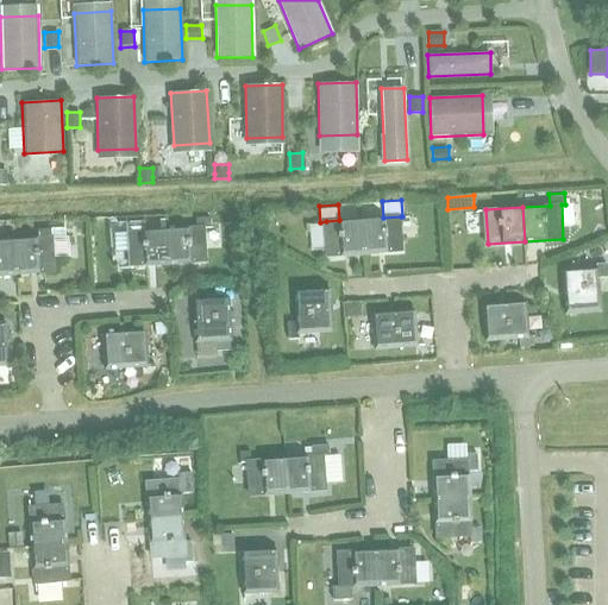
[(167,228),(169,262),(208,259),(205,226),(212,226),(211,215),(198,216),(198,226),(167,228)]
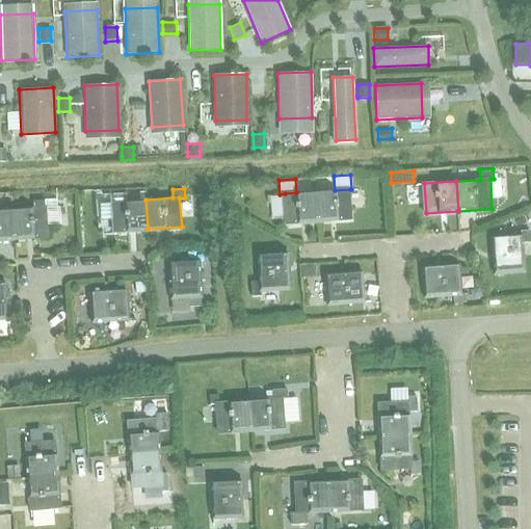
[(335,190),(317,191),(319,220),(352,218),(350,189),(335,190)]
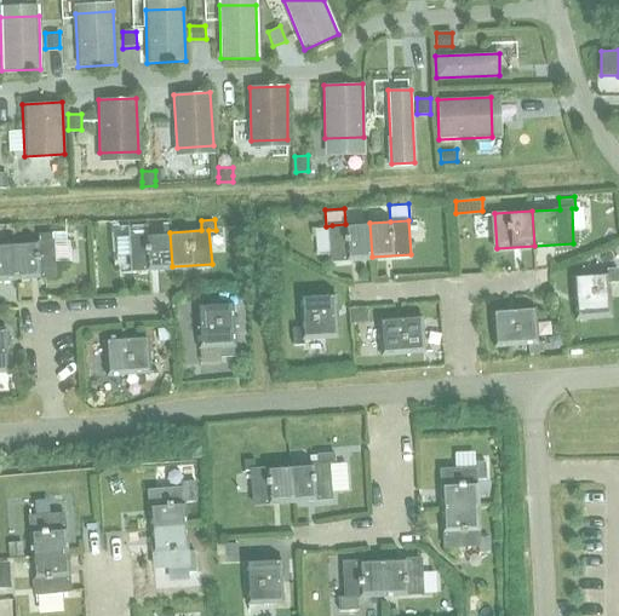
[(372,257),(370,223),(345,224),(332,225),(334,259),(372,257)]
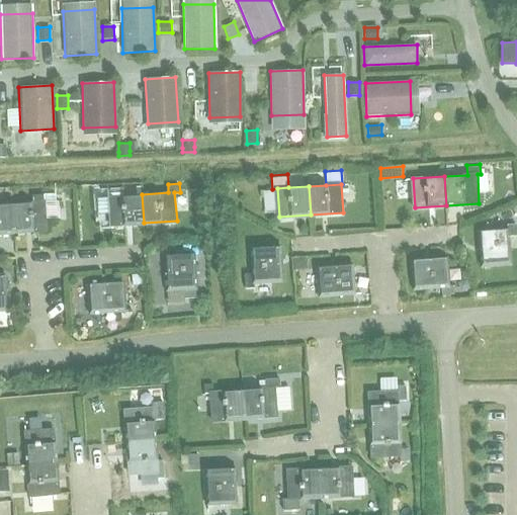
[(109,188),(110,196),(111,225),(144,223),(142,194),(121,195),(120,188),(109,188)]
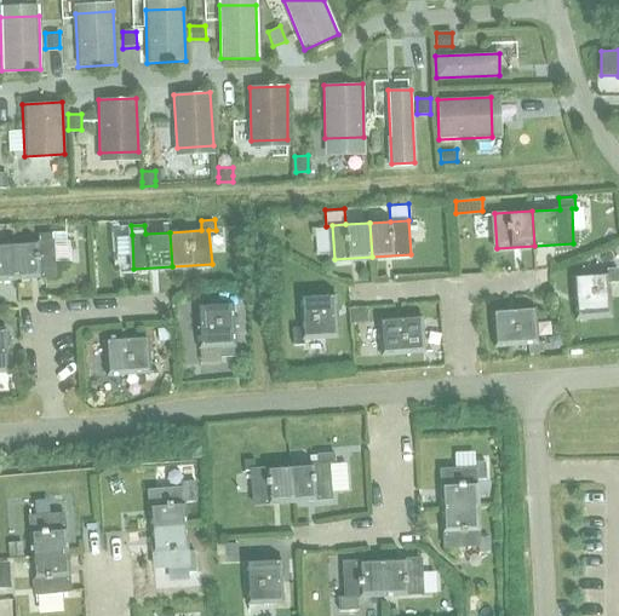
[(57,275),(56,240),(55,231),(40,232),(40,241),(17,242),(18,277),(57,275)]
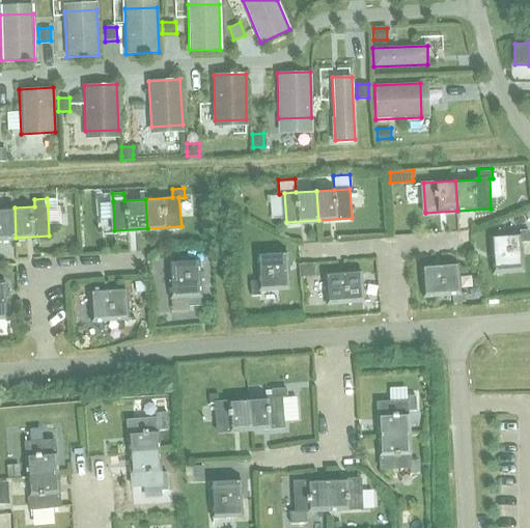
[(0,238),(16,238),(15,207),(0,209),(0,238)]
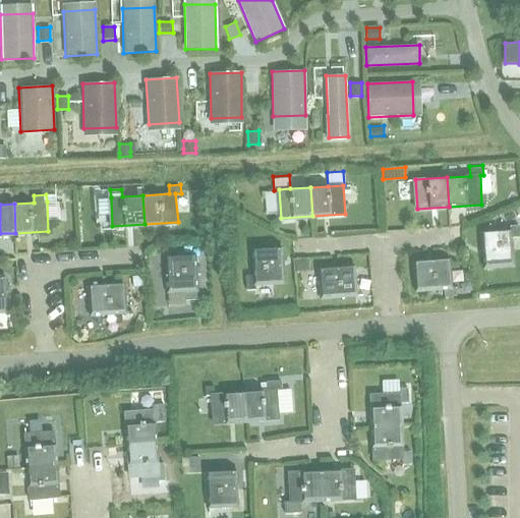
[(510,232),(482,234),(485,267),(515,265),(513,236),(519,235),(518,223),(509,224),(510,232)]
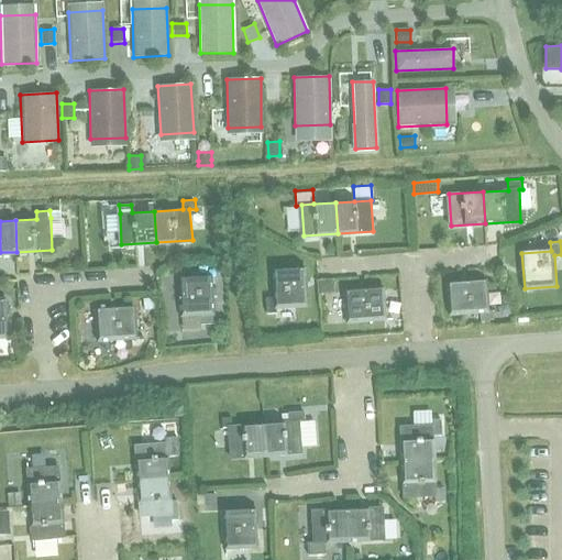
[(276,295),(265,296),(266,311),(277,310),(276,306),(308,304),(306,275),(306,268),(305,268),(274,271),(276,295)]
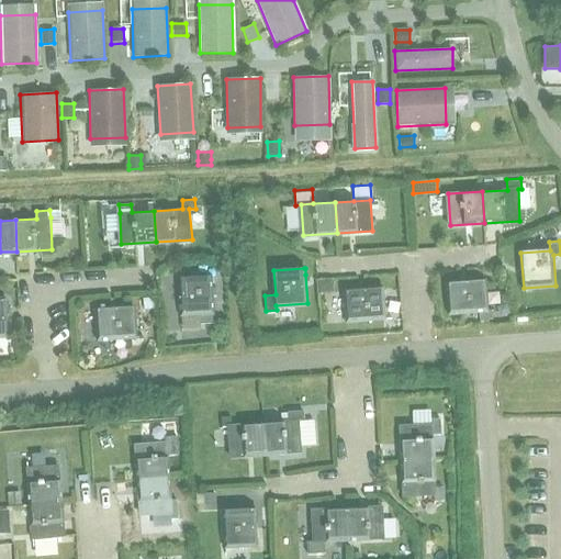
[(211,274),(180,275),(181,312),(200,312),(201,323),(212,322),(211,274)]
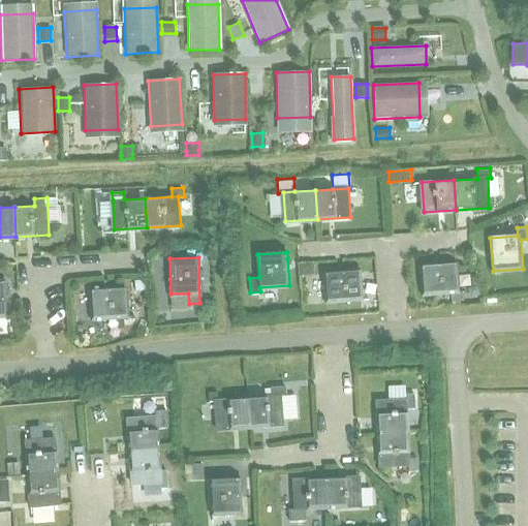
[(451,294),(459,292),(459,289),(457,263),(424,266),(426,295),(451,294)]
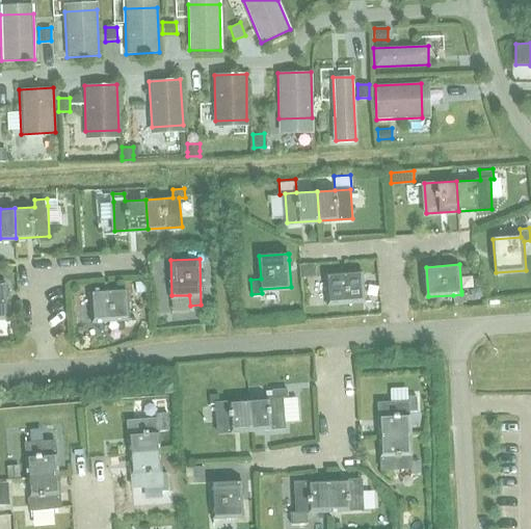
[(314,265),(301,266),(301,276),(315,275),(314,265)]
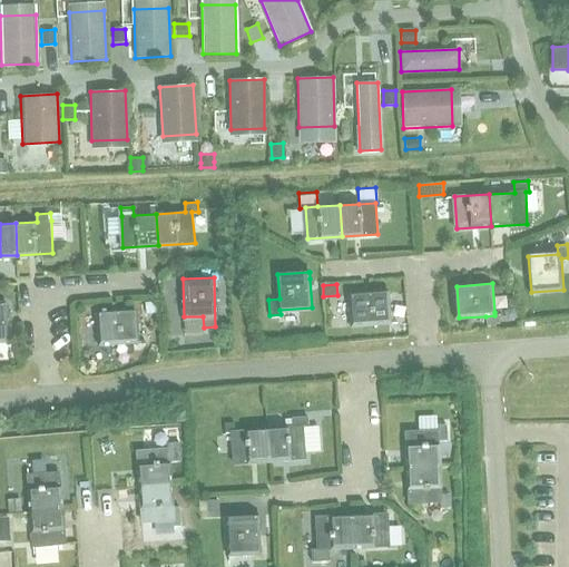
[(354,325),(390,323),(388,291),(352,293),(354,325)]
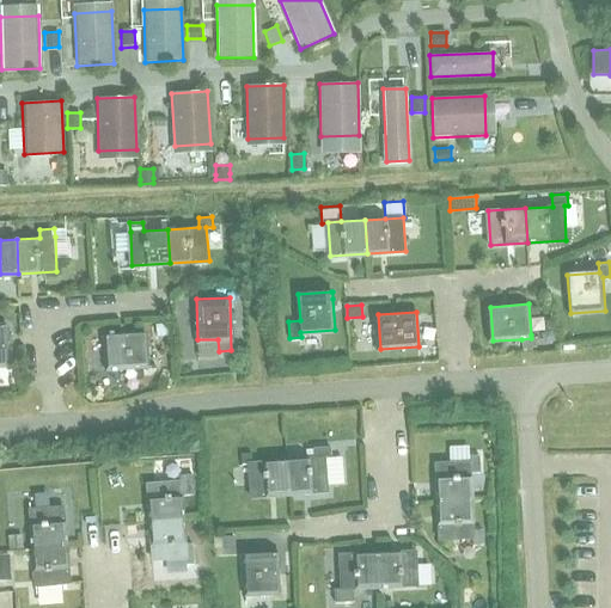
[(170,321),(157,323),(157,335),(170,335),(170,321)]
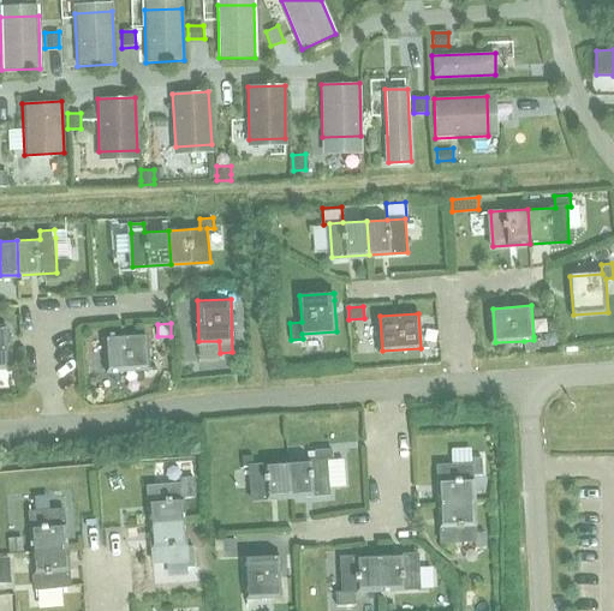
[(534,340),(524,341),(525,347),(538,347),(538,336),(534,336),(534,340)]
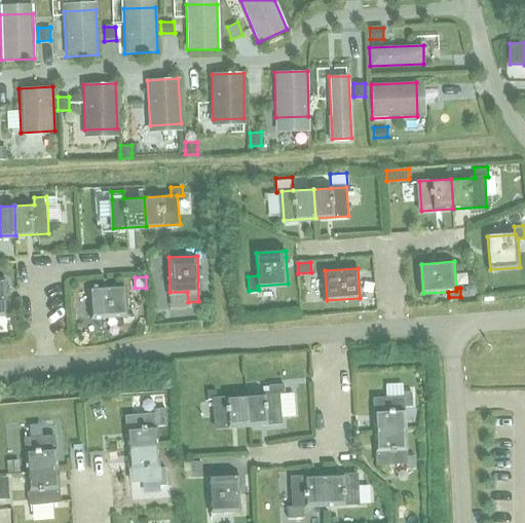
[(124,291),(91,293),(92,316),(116,315),(116,325),(122,325),(122,315),(125,315),(124,291)]
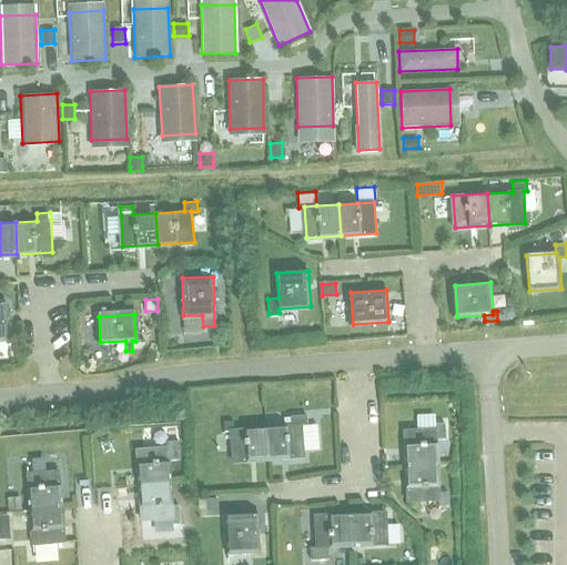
[(284,424),(265,425),(269,458),(303,455),(301,422),(307,422),(306,413),(284,415),(284,424)]
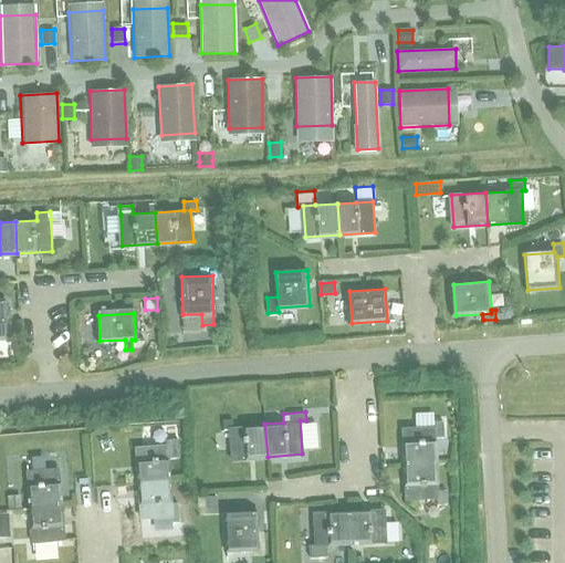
[(231,419),(220,420),(221,429),(229,429),(232,459),(268,457),(264,424),(231,426),(231,419)]
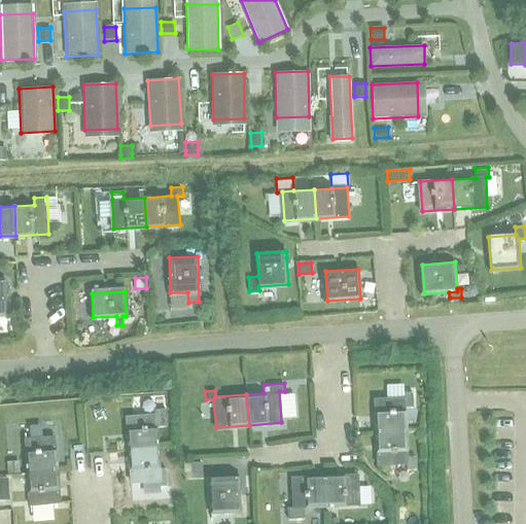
[(378,431),(407,430),(407,408),(415,407),(414,392),(406,392),(406,398),(377,399),(378,431)]
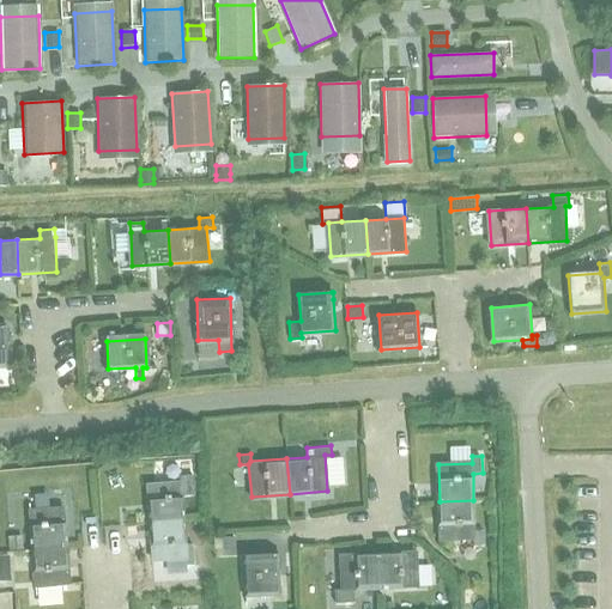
[(149,483),(152,522),(187,519),(185,495),(195,494),(194,474),(180,475),(181,481),(149,483)]
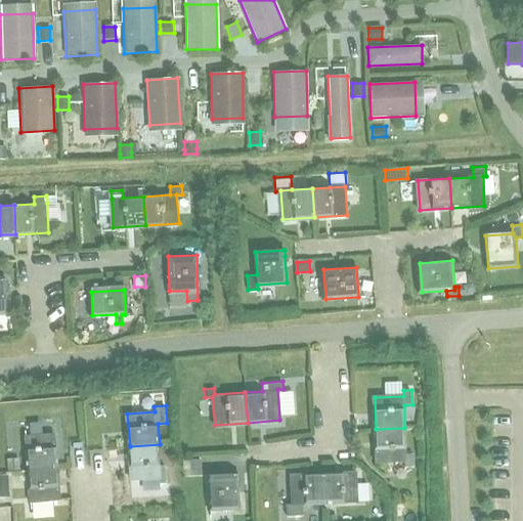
[(404,428),(376,429),(378,463),(404,462),(404,466),(413,466),(413,452),(405,452),(404,428)]
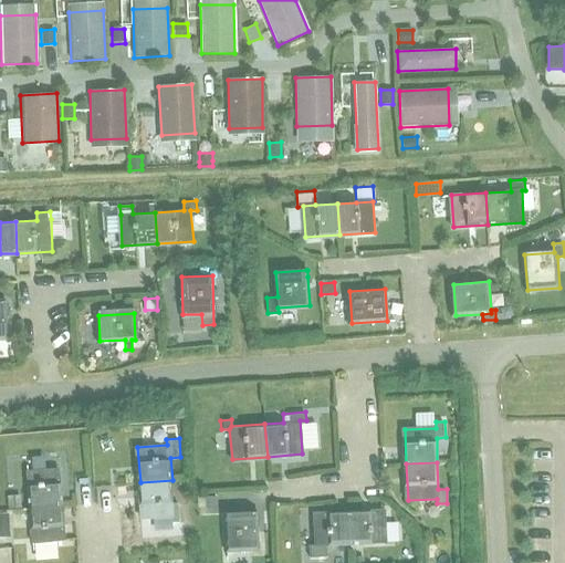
[(32,506),(63,503),(61,469),(29,471),(32,506)]
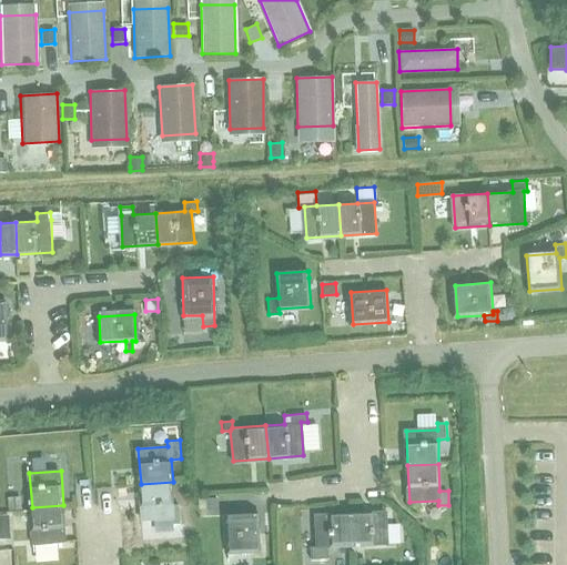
[(173,482),(141,484),(143,520),(173,517),(174,524),(181,523),(180,504),(174,504),(173,482)]
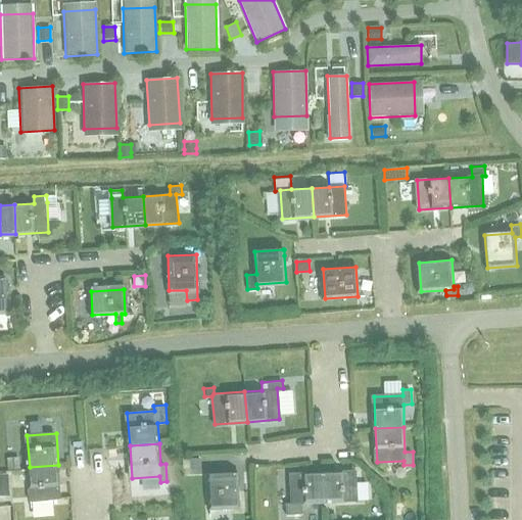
[(21,455),(9,456),(9,469),(22,468),(21,455)]
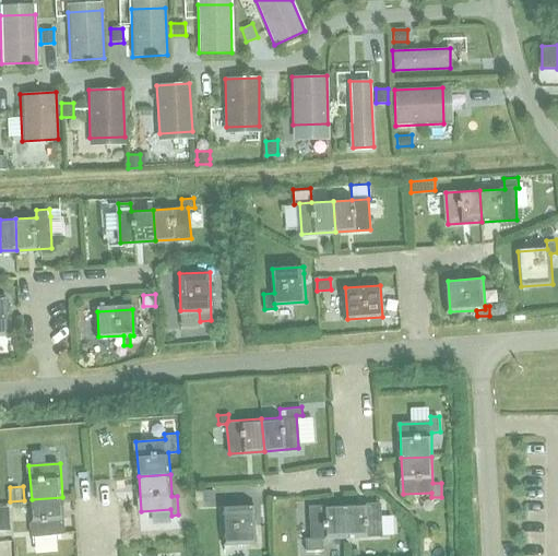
[(215,487),(203,488),(204,499),(216,498),(215,487)]
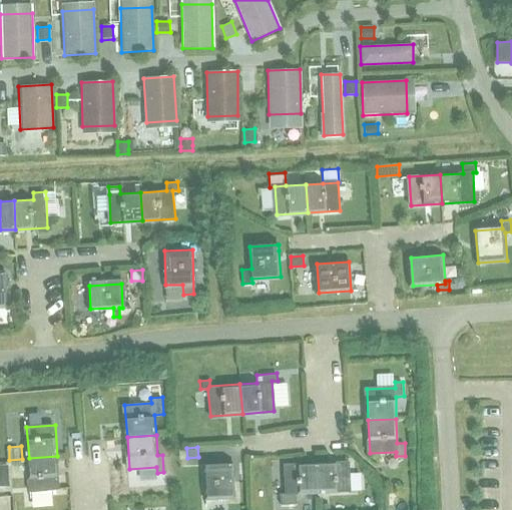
[(60,488),(57,456),(29,458),(31,490),(60,488)]
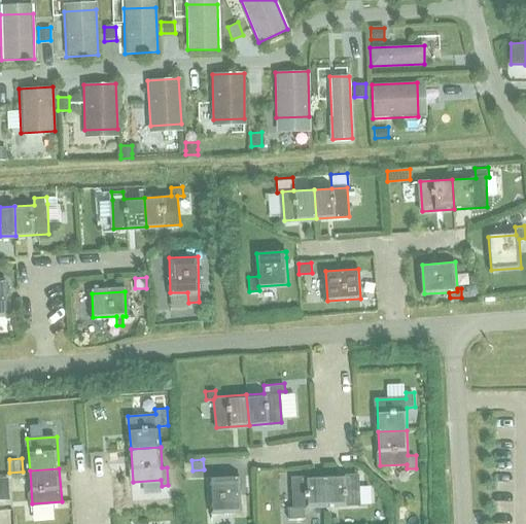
[(8,475),(0,475),(0,497),(4,497),(9,491),(8,475)]
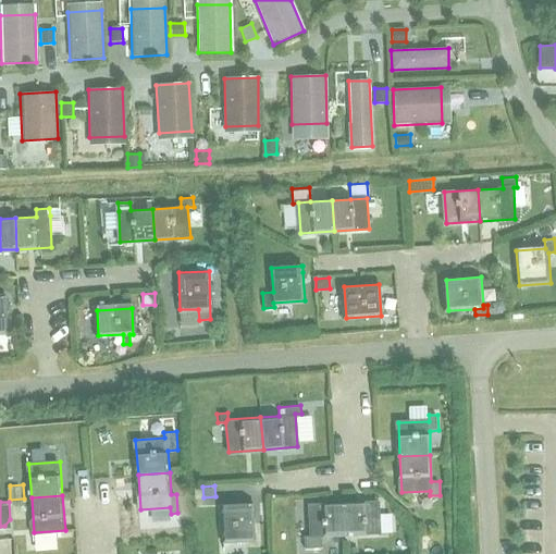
[(380,502),(345,503),(346,534),(381,533),(380,502)]
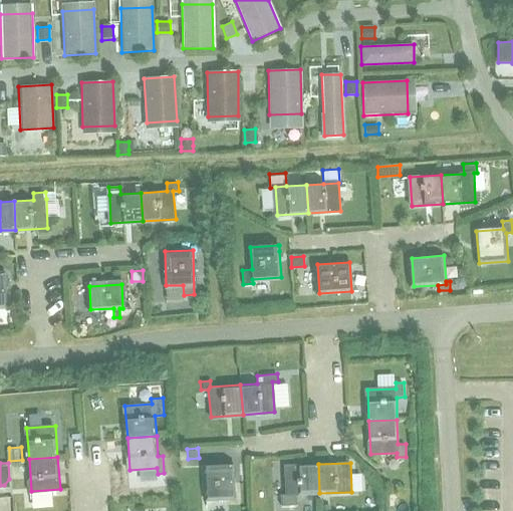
[(287,493),(280,493),(281,505),(297,504),(297,494),(319,493),(318,464),(286,466),(287,493)]
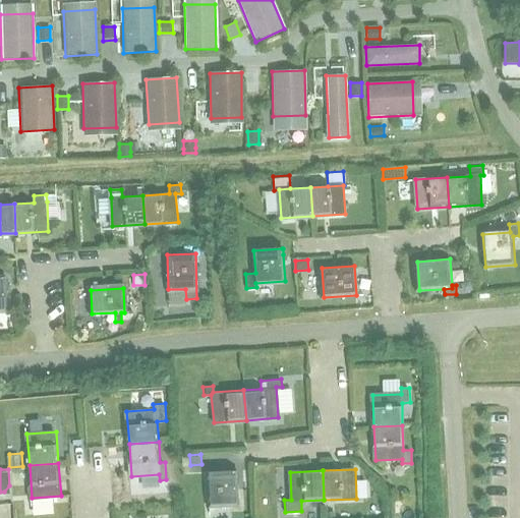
[(210,505),(239,504),(237,471),(208,472),(210,505)]
